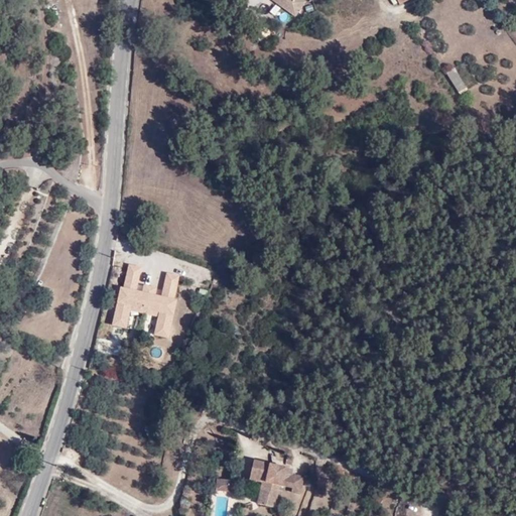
[(229,0),(206,0),(212,10),(229,0)]
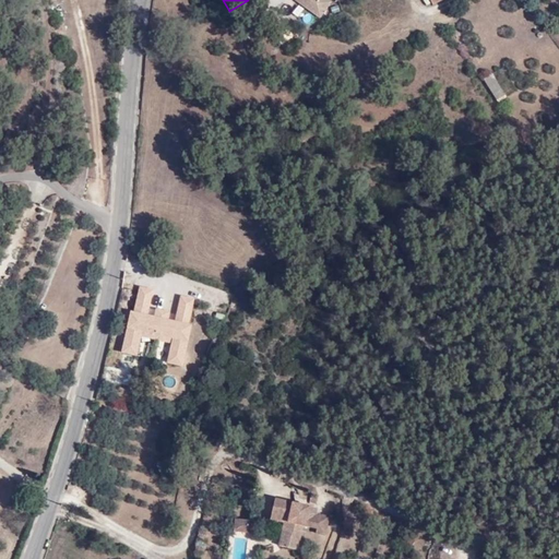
[(295,0),(310,11),(306,0),(295,0)]
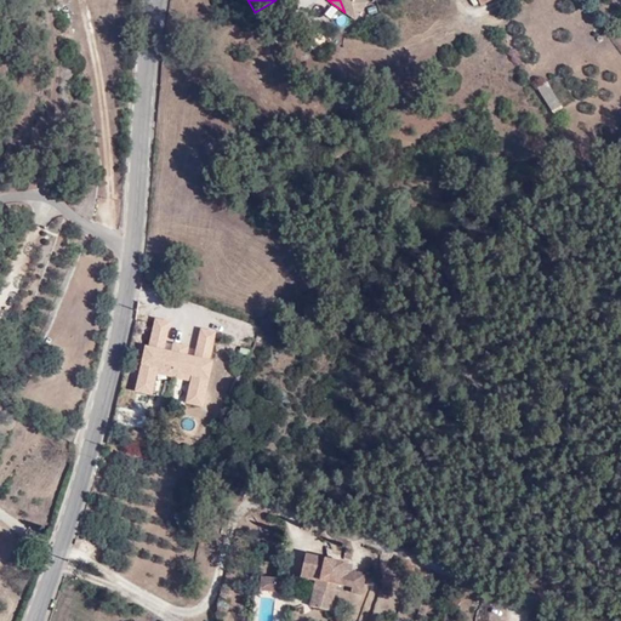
[(341,0),(349,6),(345,12),(363,12),(370,3),(365,0),(341,0)]
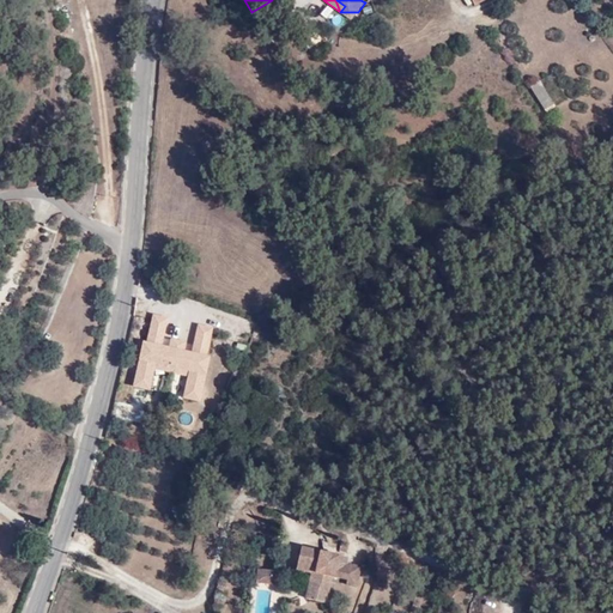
[(340,30),(347,20),(333,10),(326,20),(340,30)]
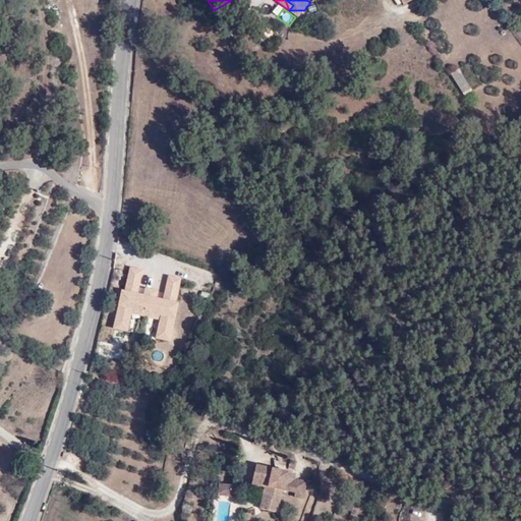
[(460,68),(452,72),(465,94),(473,90),(460,68)]
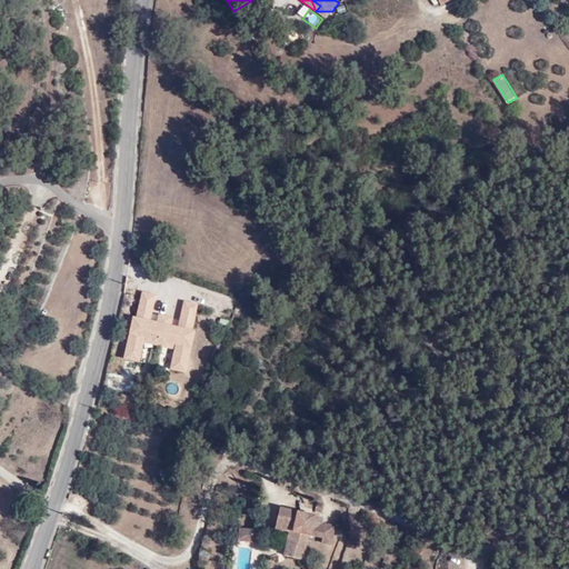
[(186,303),(181,328),(172,326),(159,322),(151,321),(157,296),(143,293),(139,318),(135,318),(127,360),(141,362),(145,342),(146,337),(179,343),(178,349),(173,370),(188,372),(197,331),(193,331),(199,306),(186,303)]
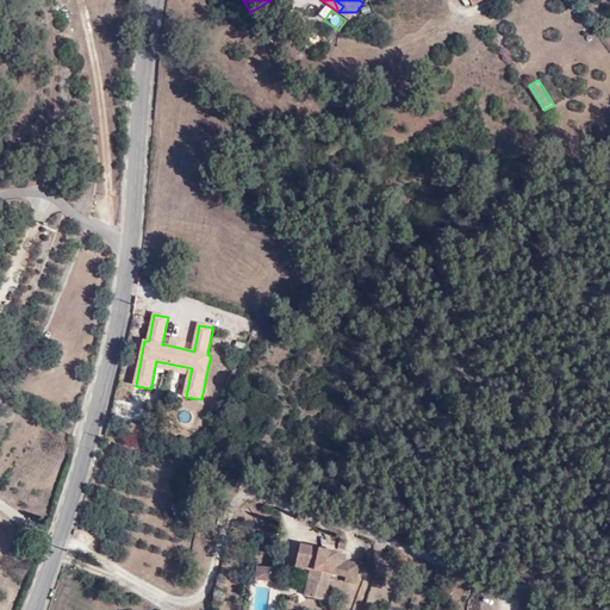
[(170,346),(185,349),(187,341),(173,338),(170,346)]
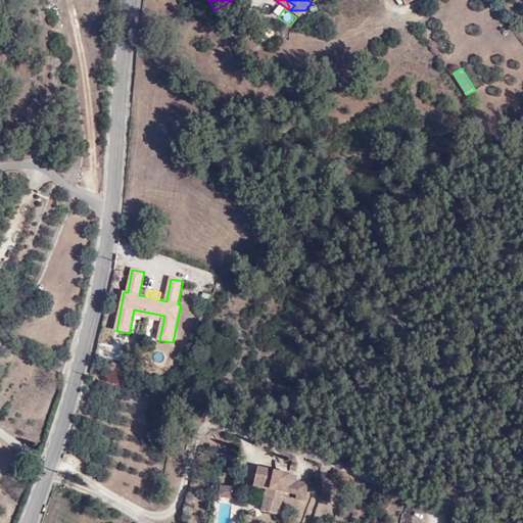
[(133,315),(148,318),(163,321),(164,316),(134,310),(133,315)]
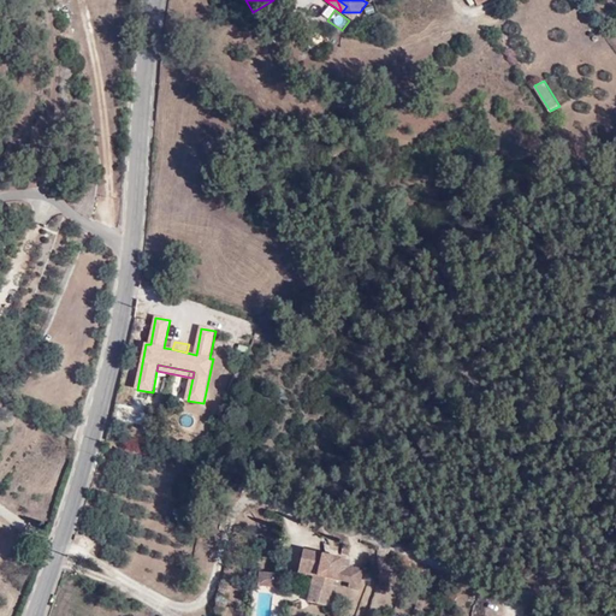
[(351,581),(356,561),(351,560),(353,554),(306,543),(300,568),(315,572),(311,598),(329,603),(335,578),(351,581)]
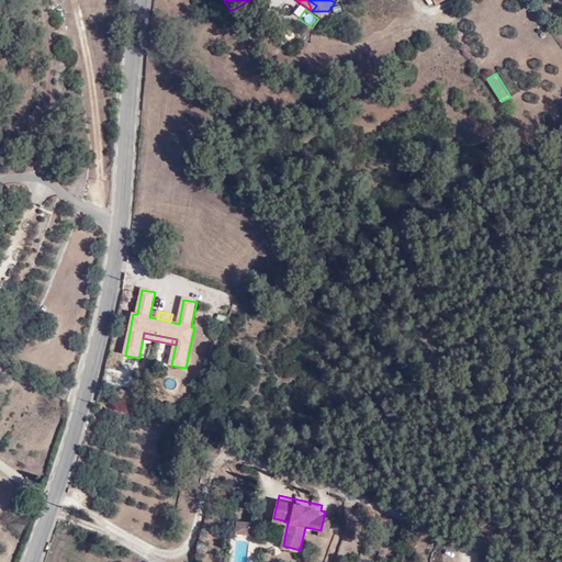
[(325,512),(321,530),(329,532),(334,514),(325,512)]
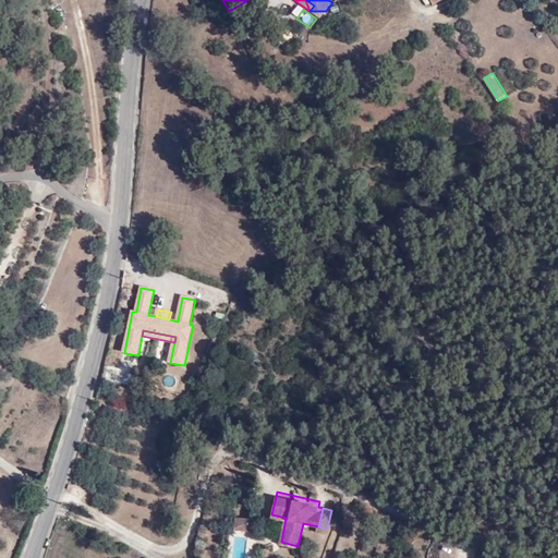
[(254,526),(255,514),(238,513),(237,524),(254,526)]
